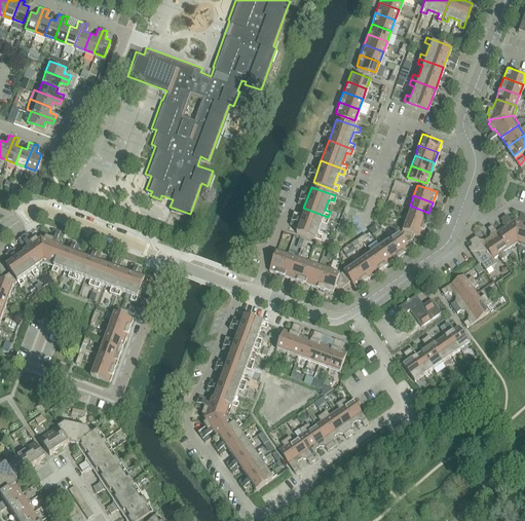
[(410,206),(406,216),(425,223),(428,213),(410,206)]
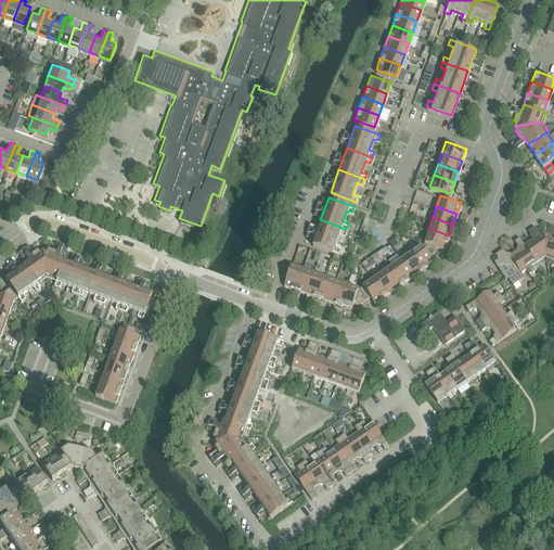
[(346,229),(320,219),(312,242),(337,252),(339,245),(334,244),(338,232),(344,234),(346,229)]
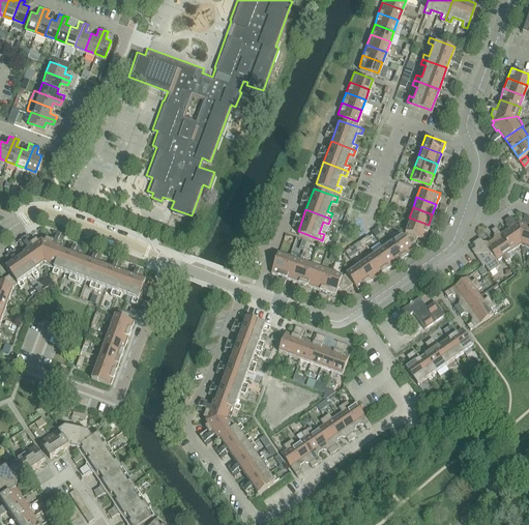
[(528,221),(528,222),(528,219),(528,212),(524,211),(521,219),(518,217),(521,240),(528,243),(528,221)]
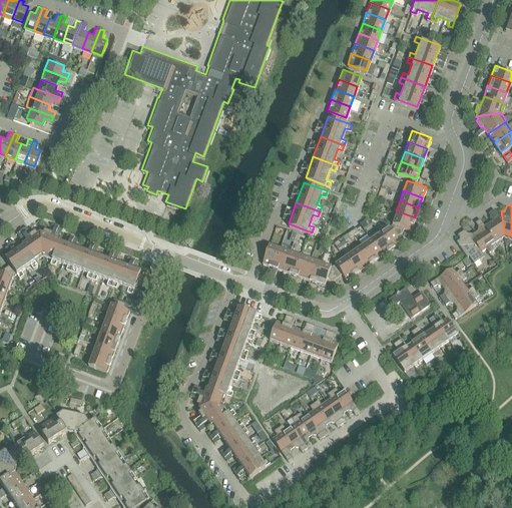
[(504,232),(501,210),(498,212),(493,205),(487,210),(492,216),(484,222),(483,222),(495,238),(504,232)]
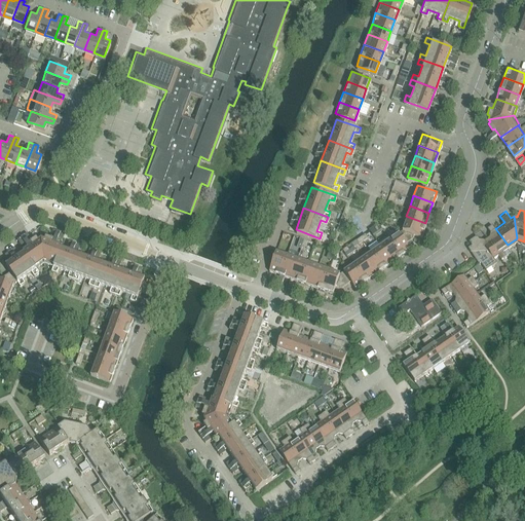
[(425,223),(406,216),(402,227),(413,231),(421,234),(425,223)]
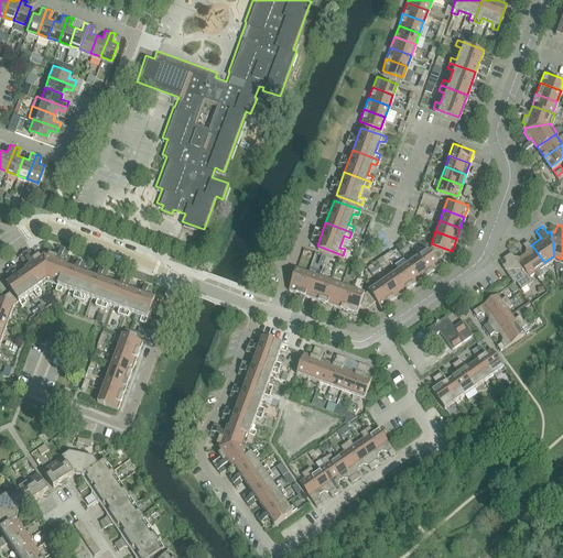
[(531,244),(532,244),(527,237),(522,241),(524,244),(524,250),(521,251),(534,269),(533,270),(537,274),(542,271),(539,266),(544,262),(531,244)]
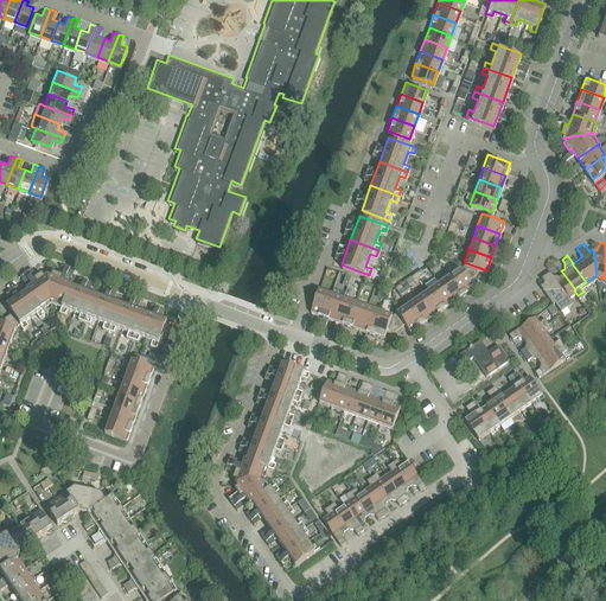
[(477,267),(464,262),(448,273),(463,292),(473,285),(467,276),(477,267)]
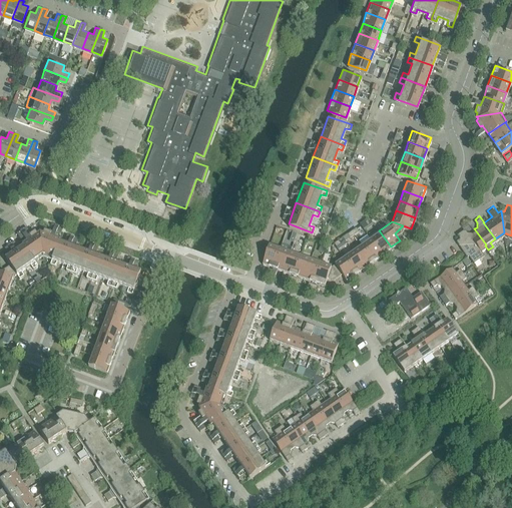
[(42,229),(39,228),(42,254),(51,257),(58,237),(59,237),(59,235),(49,232),(50,229),(43,226),(42,229)]
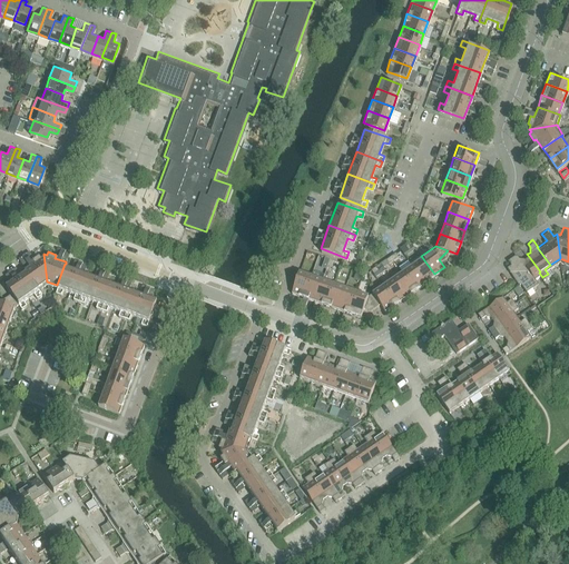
[(540,271),(527,254),(522,257),(520,257),(516,251),(507,257),(510,261),(506,265),(518,282),(520,280),(526,288),(538,280),(535,276),(539,273),(540,271)]
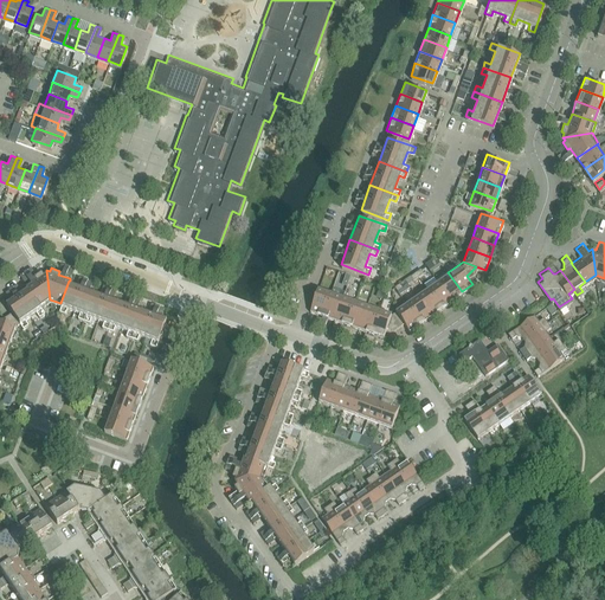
[(25,284),(26,286),(27,286),(40,305),(50,300),(46,270),(43,272),(40,270),(33,275),(36,277),(25,284)]
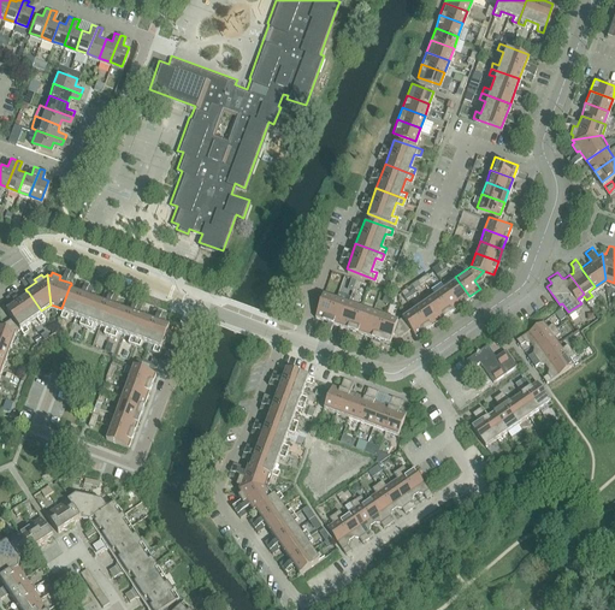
[(444,284),(459,303),(469,296),(455,277),(444,284)]
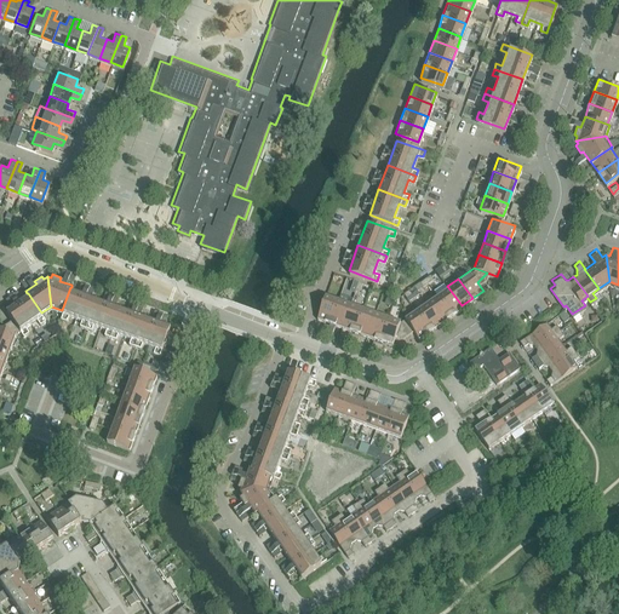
[(436,293),(451,313),(462,305),(447,286),(436,293)]
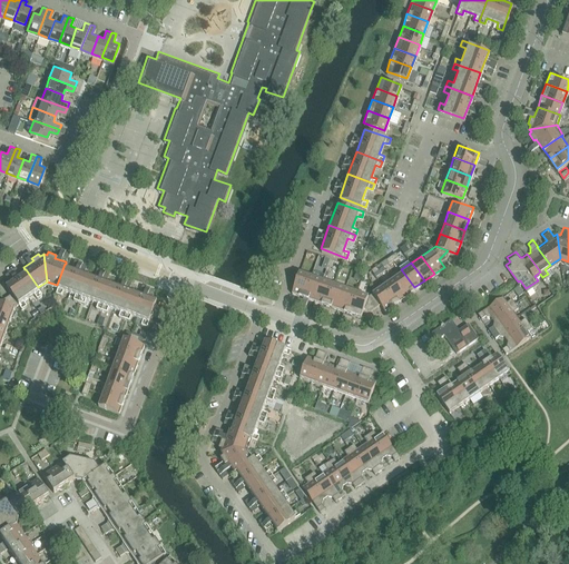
[(72,296),(78,298),(88,273),(66,264),(65,264),(57,285),(55,290),(61,293),(62,287),(75,292),(72,296)]
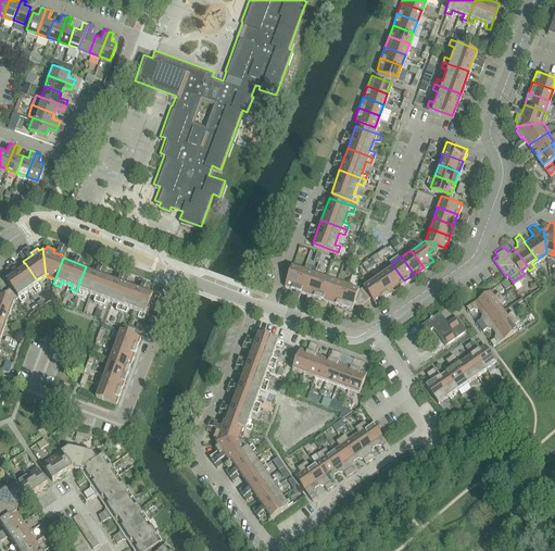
[(284,283),(295,287),(302,266),(291,262),(284,283)]
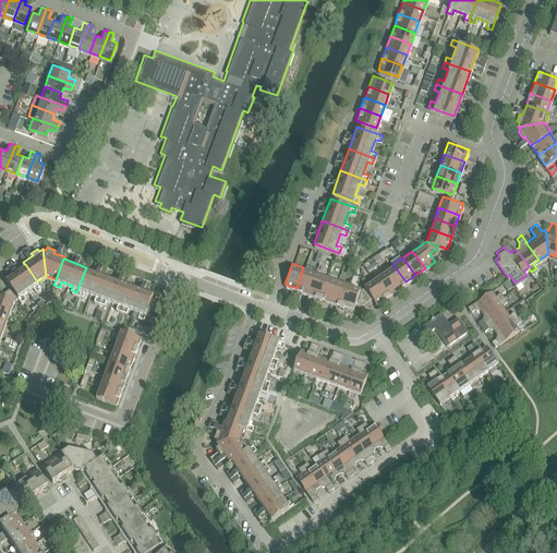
[(24,264),(5,277),(10,285),(3,289),(1,293),(14,298),(17,296),(21,300),(25,297),(23,292),(33,285),(36,289),(40,286),(37,281),(25,264),(24,264)]
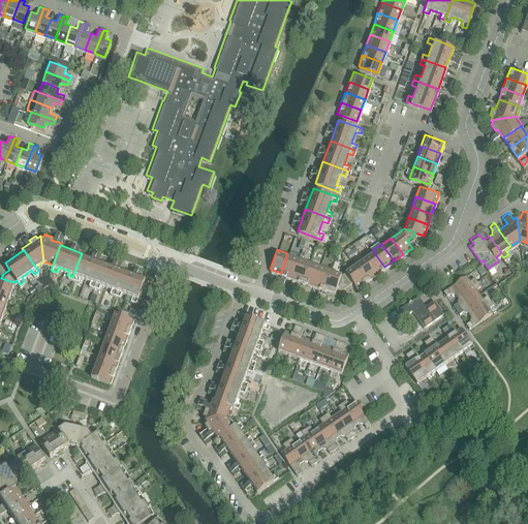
[(384,267),(372,250),(364,256),(375,273),(384,267)]
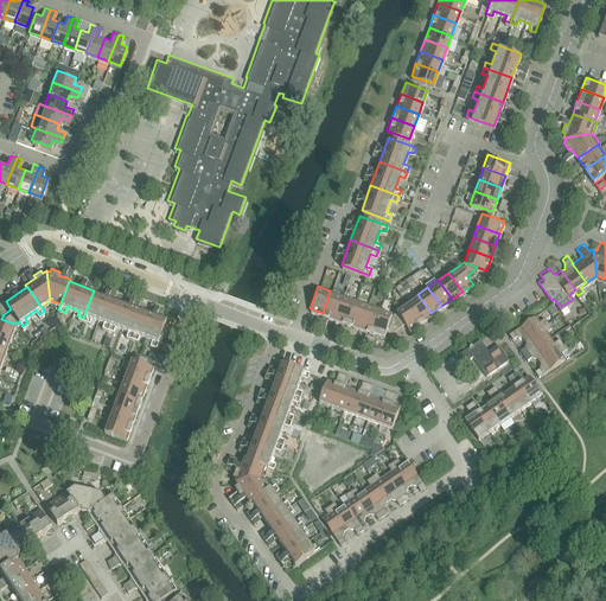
[(94,291),(83,318),(89,320),(91,314),(103,319),(102,325),(107,327),(117,299),(94,291)]
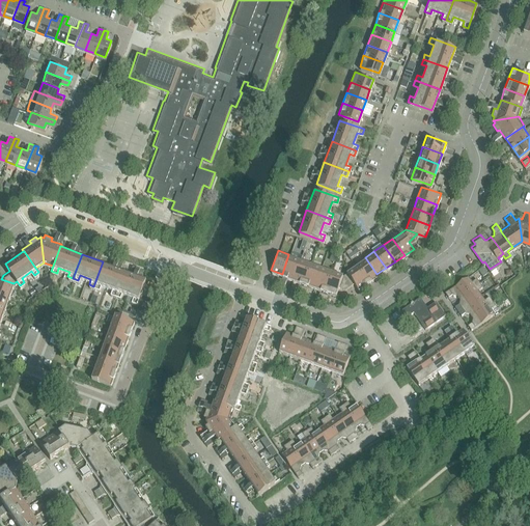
[(300,257),(288,254),(282,274),(293,277),(300,257)]
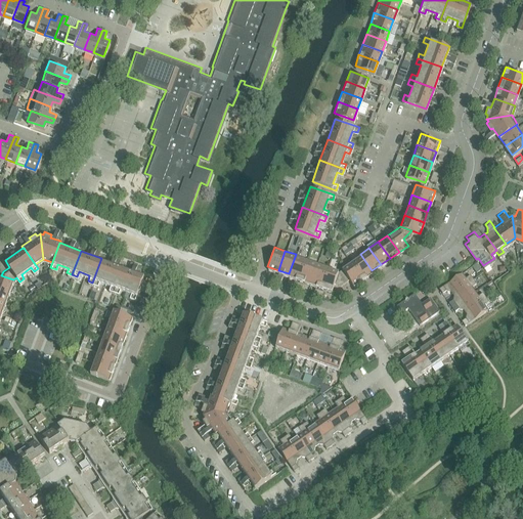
[(306,258),(296,254),(289,273),(299,277),(306,258)]
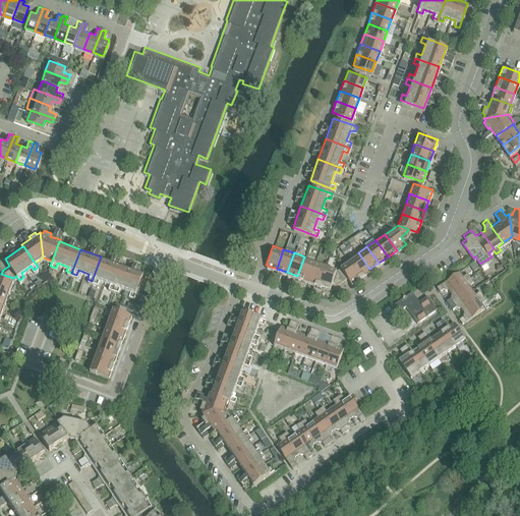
[(358,252),(349,259),(360,276),(369,269),(358,252)]
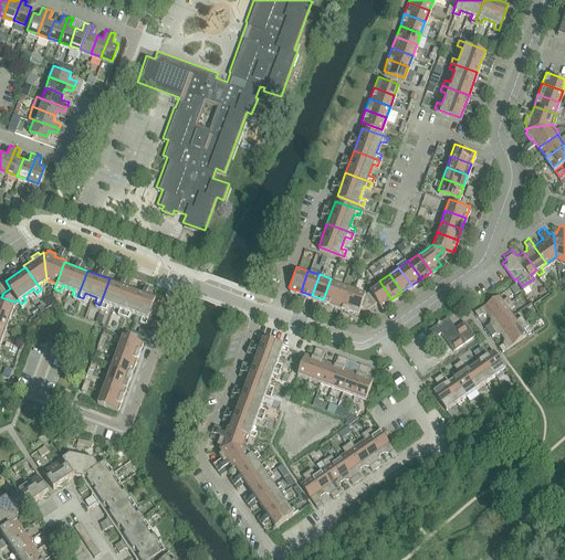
[(117,310),(123,313),(132,287),(110,278),(100,305),(105,306),(107,302),(118,306),(117,310)]
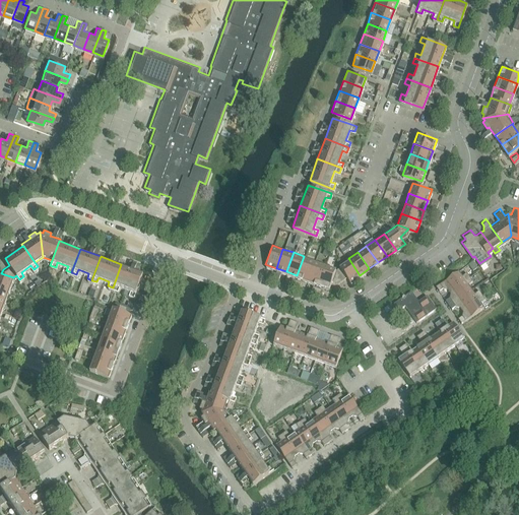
[(297,275),(307,278),(314,260),(304,256),(297,275)]
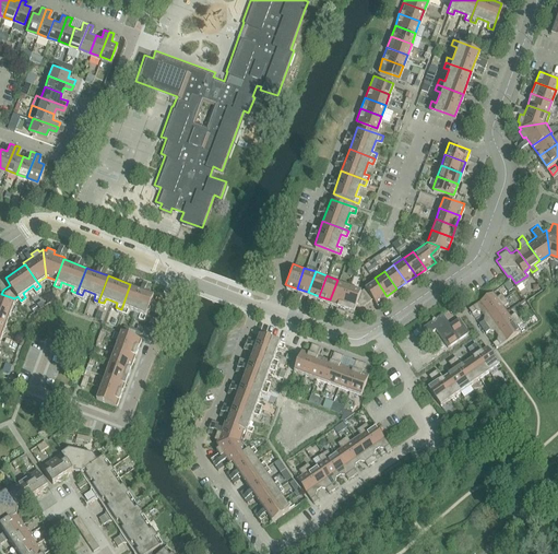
[(387,296),(375,278),(360,287),(356,299),(363,302),(371,296),(377,303),(387,296)]
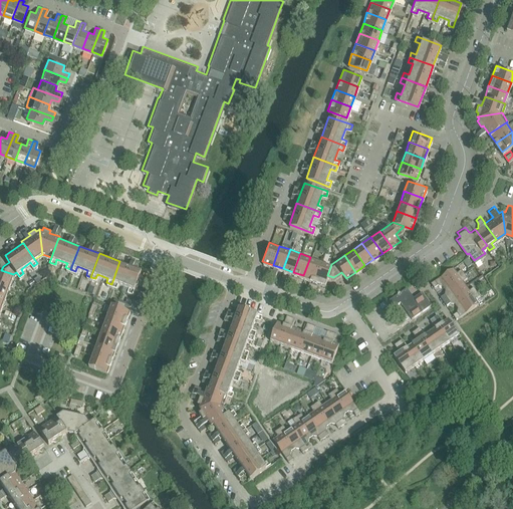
[(303,275),(314,279),(320,260),(310,257),(303,275)]
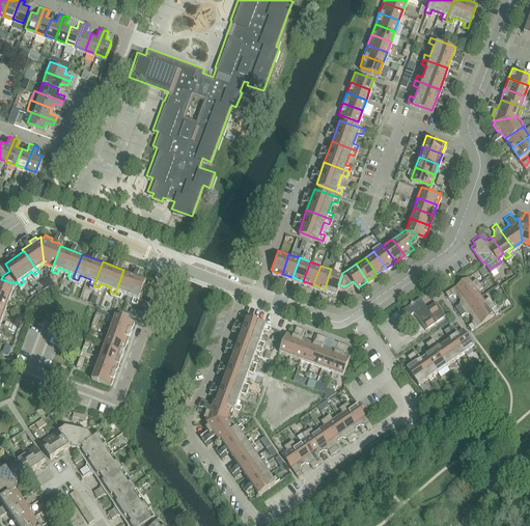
[(325,288),(335,293),(338,284),(342,273),(331,269),(325,288)]
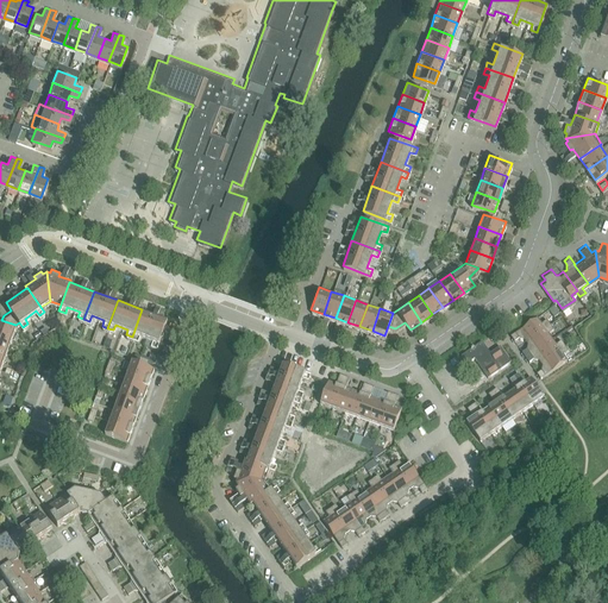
[(142,309),(132,337),(137,339),(139,333),(152,338),(150,344),(156,346),(167,318),(142,309)]
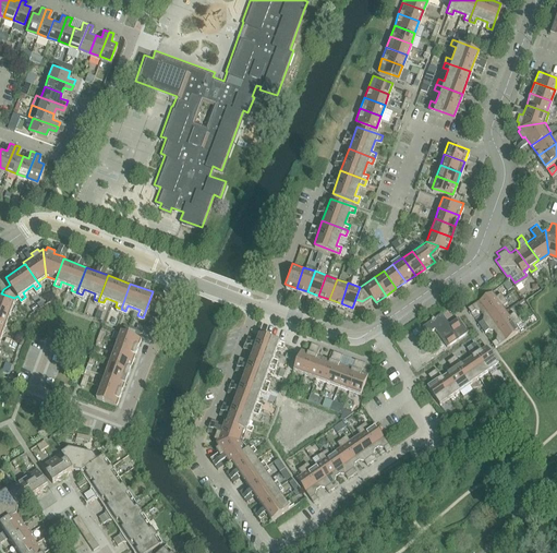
[(479,307),(481,310),(504,293),(500,289),(495,292),(492,287),(467,304),(470,309),(474,307),(479,307)]
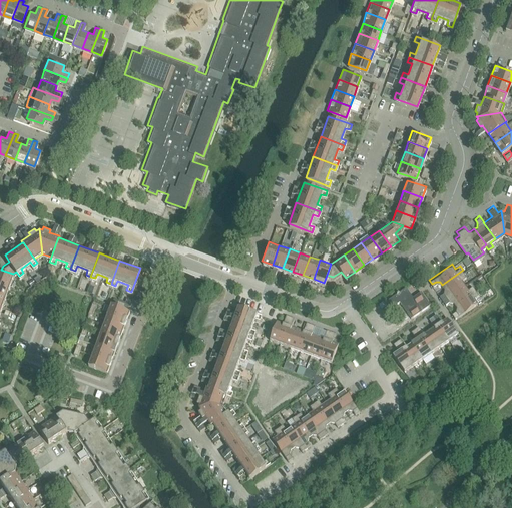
[(0,281),(9,285),(13,274),(1,270),(0,269),(0,281)]
